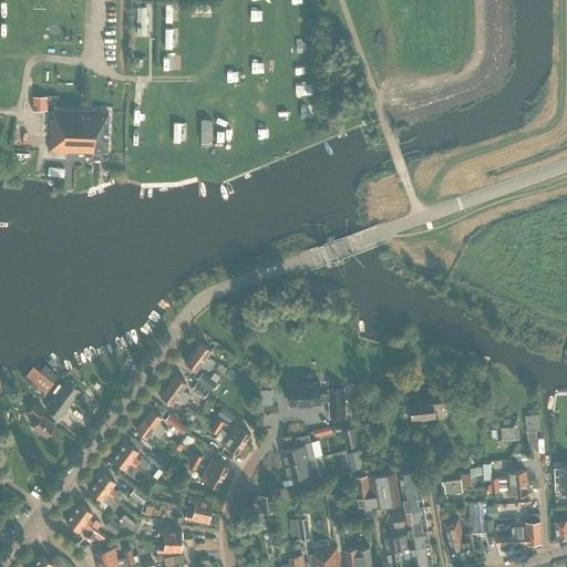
[(138,38),(147,38),(147,6),(138,6),(138,38)]
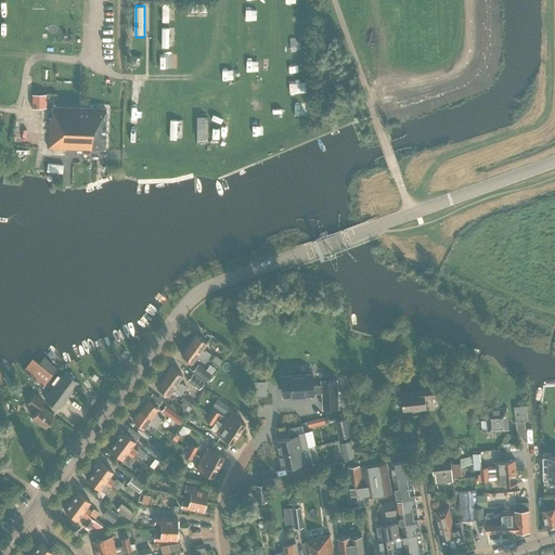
[(208,16),(208,8),(189,8),(188,15),(208,16)]
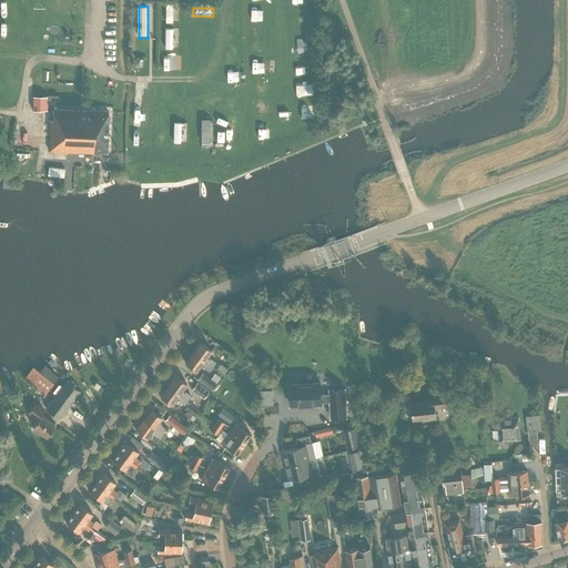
[(307,26),(307,9),(295,9),(295,26),(307,26)]
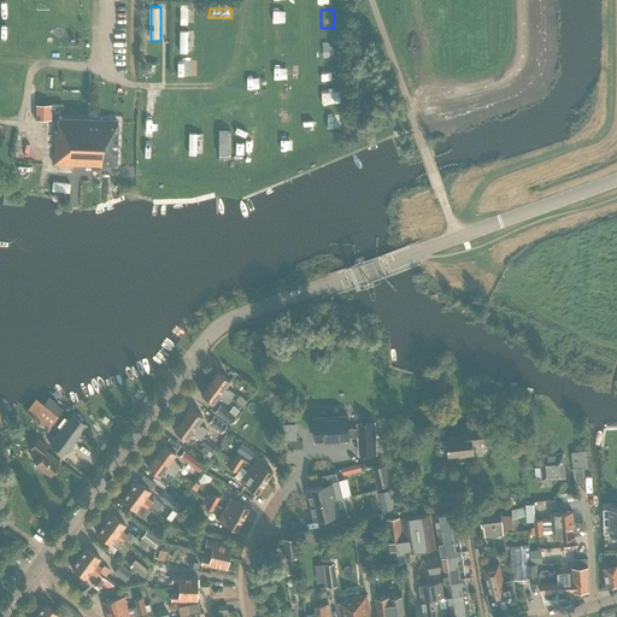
[(36,110),(37,125),(53,125),(53,110),(36,110)]
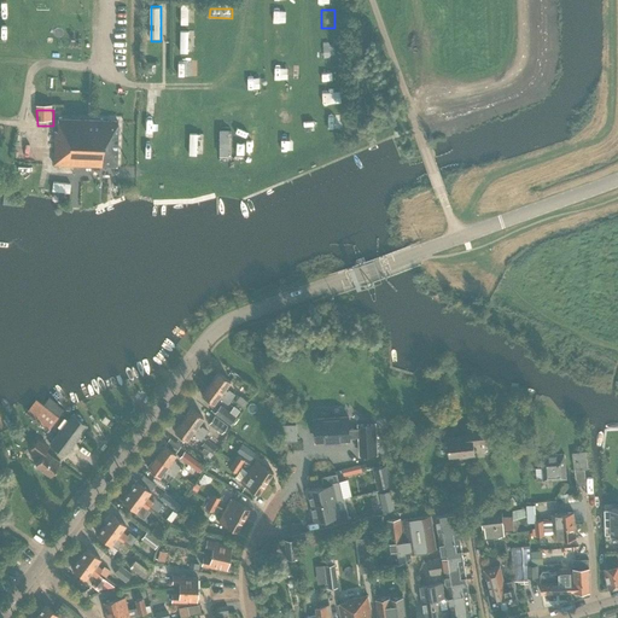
[(332,127),(342,127),(343,115),(332,115),(332,127)]
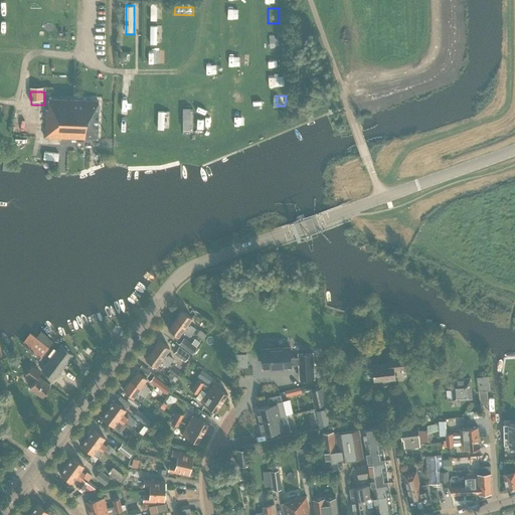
[(44,139),(97,140),(98,102),(47,101),(47,111),(45,111),(44,139)]
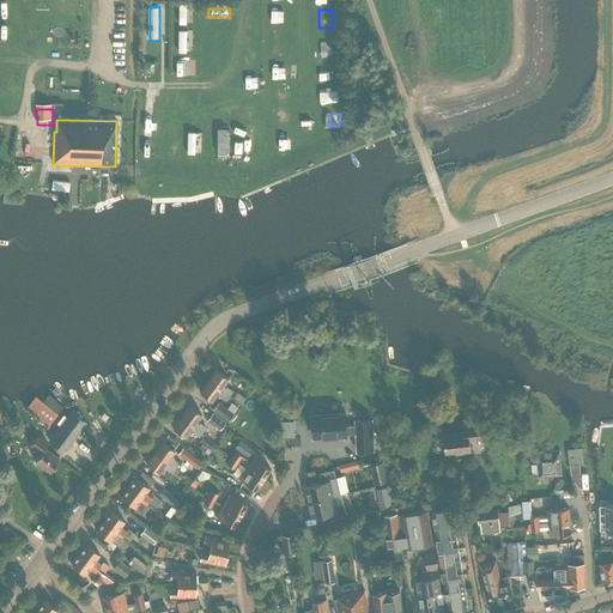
[(229,133),(219,133),(218,161),(229,161),(229,133)]
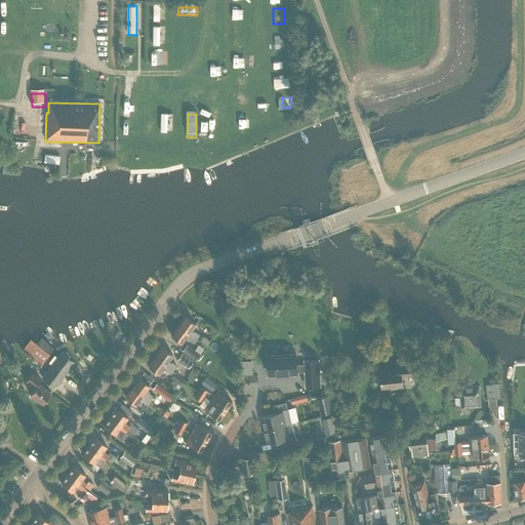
[(44,165),(59,168),(62,158),(46,155),(44,165)]
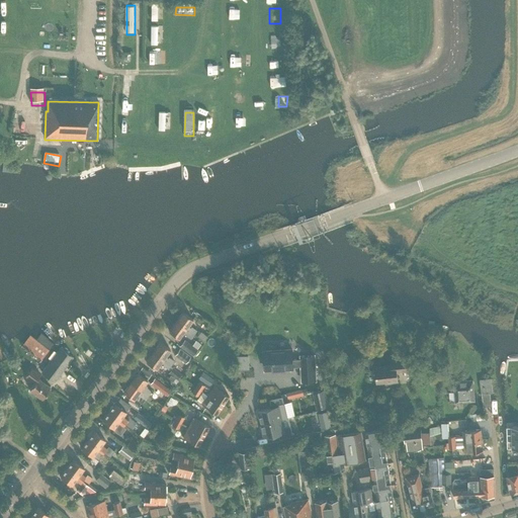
[(192,320),(182,312),(175,322),(193,335),(196,331),(191,327),(190,328),(187,326),(192,320)]
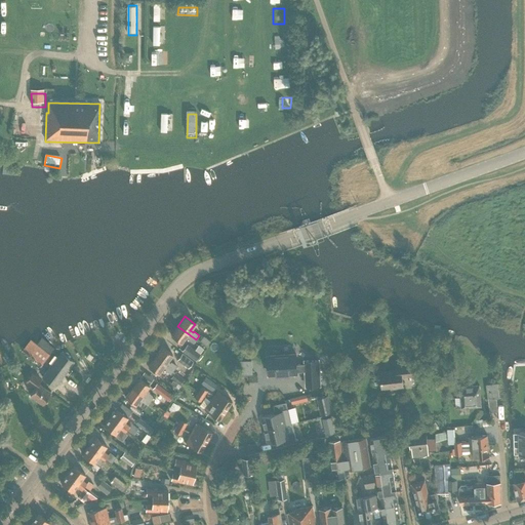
[(202,330),(212,337),(216,332),(206,324),(202,330)]
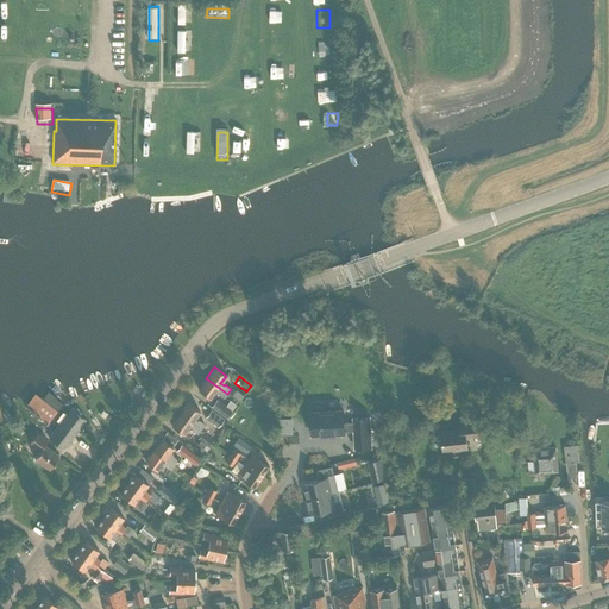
[(224,399),(227,394),(206,378),(198,389),(209,397),(215,390),(219,393),(218,394),(224,399)]
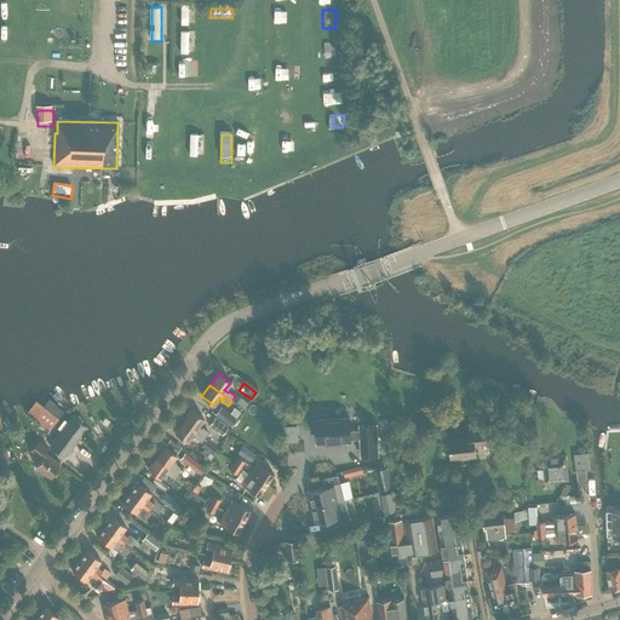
[(240,396),(235,402),(244,408),(248,402),(246,401),(240,396)]
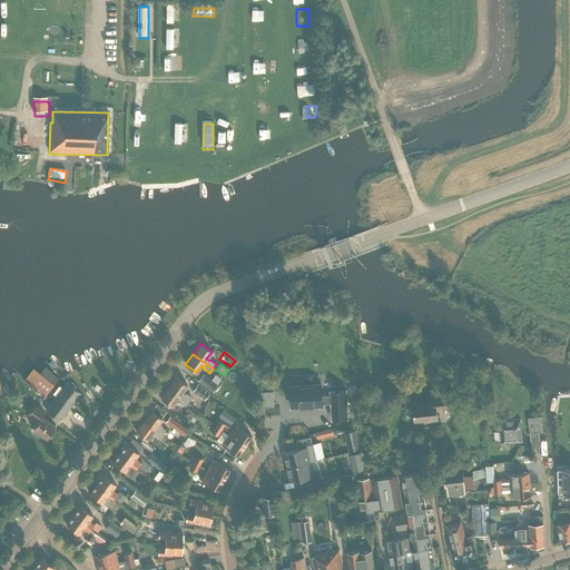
[(32,369),(25,380),(45,395),(53,385),(32,369)]
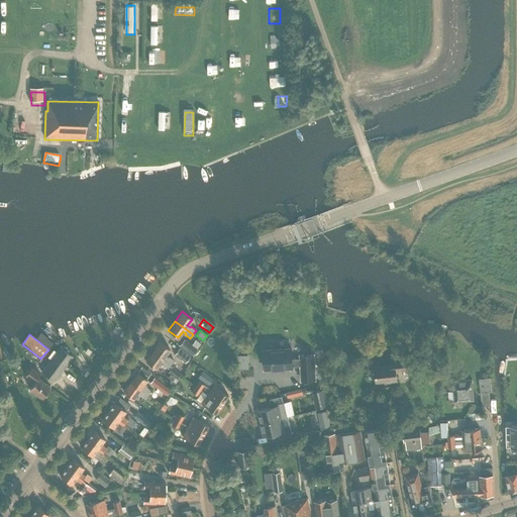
[(181,346),(193,355),(197,349),(185,340),(181,346)]
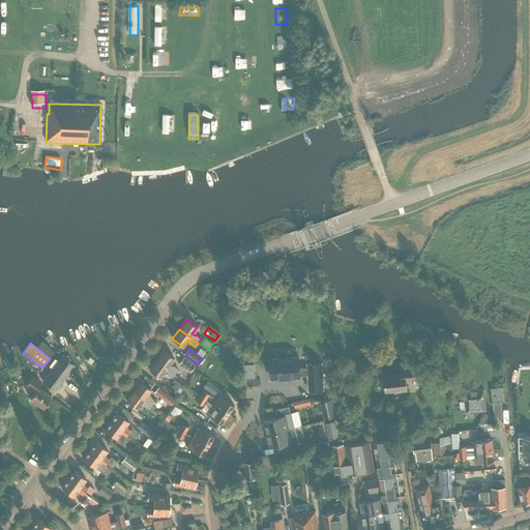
[(174,358),(164,350),(156,360),(175,374),(178,370),(173,365),(172,366),(169,364),(174,358)]
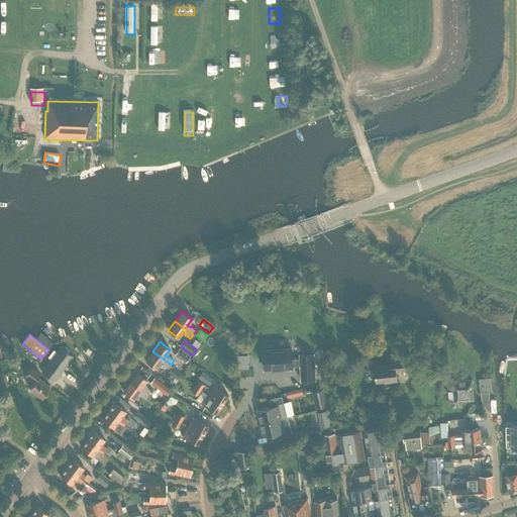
[(41,372),(55,381),(73,356),(60,346),(41,372)]
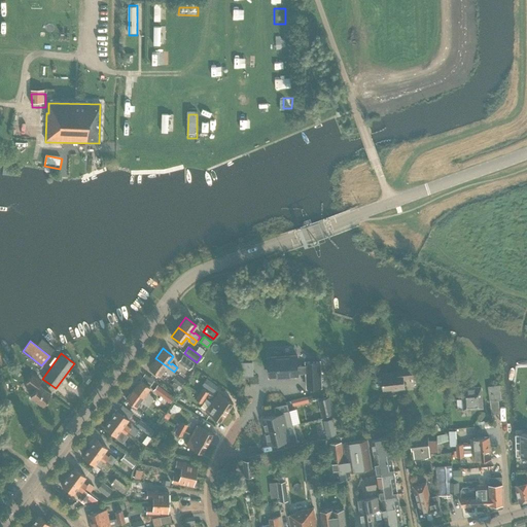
[(177,361),(187,369),(192,362),(182,355),(177,361)]
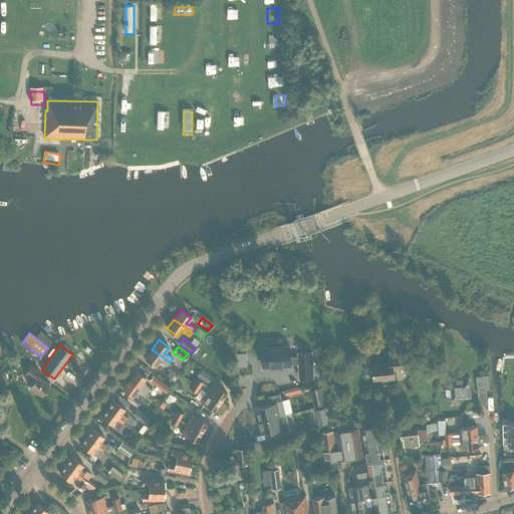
[(290,347),(262,348),(263,367),(291,365),(291,364),(299,364),(299,378),(313,377),(312,352),(298,353),(298,356),(290,357),(290,347)]
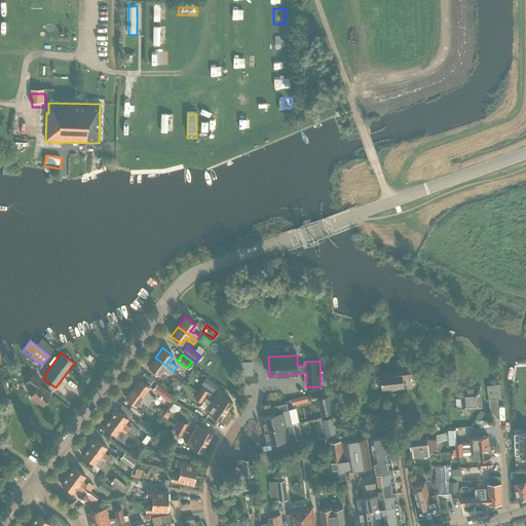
[(171,375),(174,371),(155,358),(148,367),(158,374),(163,368),(166,370),(165,371),(171,375)]
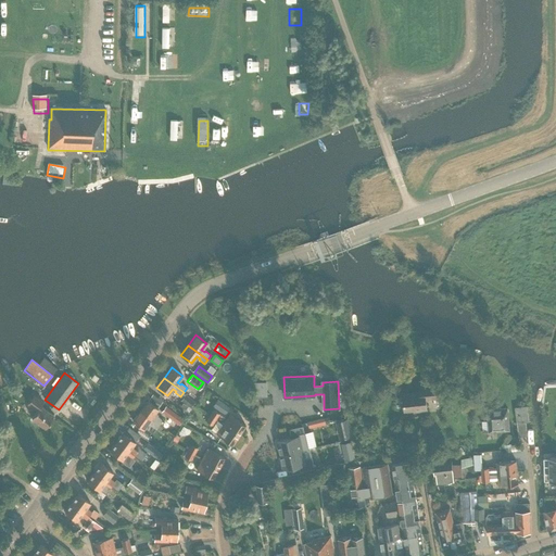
[(427,411),(426,400),(444,397),(442,384),(419,387),(420,392),(403,394),(404,411),(417,409),(418,412),(427,411)]
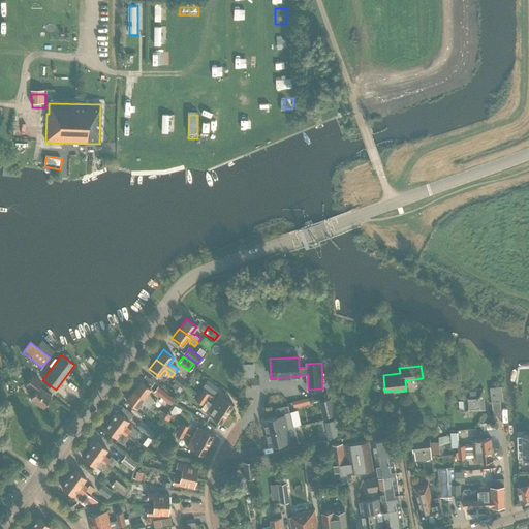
[(259,373),(252,387),(257,390),(265,376),(259,373)]
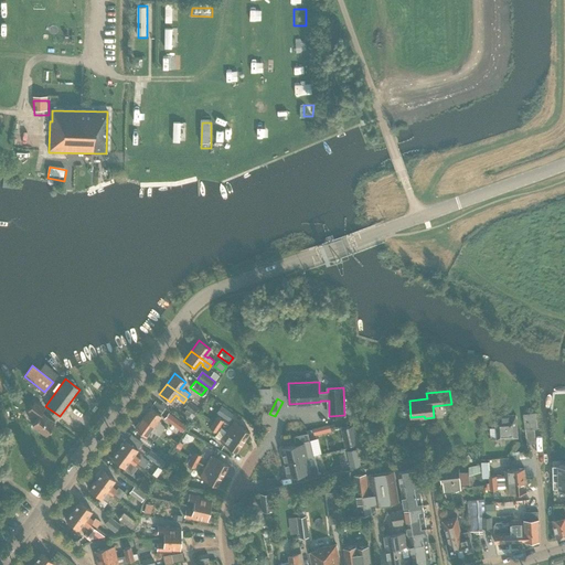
[(184,407),(194,414),(198,408),(189,401),(184,407)]
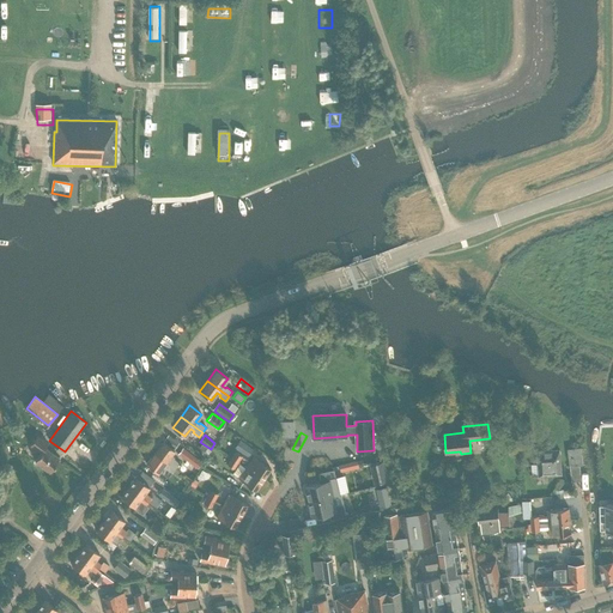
[(35,461),(49,472),(59,459),(44,448),(48,444),(37,436),(30,445),(41,453),(35,461)]
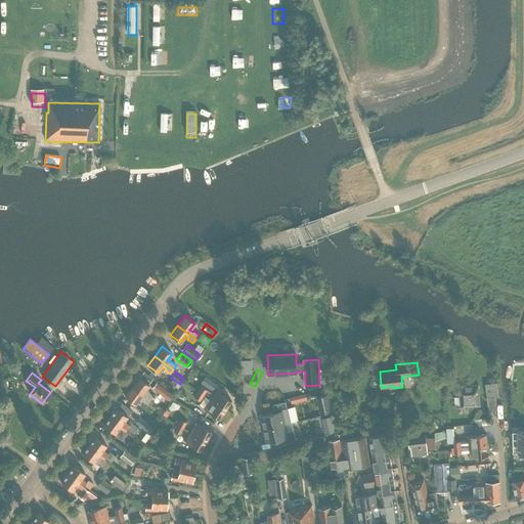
[(201,383),(212,390),(217,384),(206,376),(201,383)]
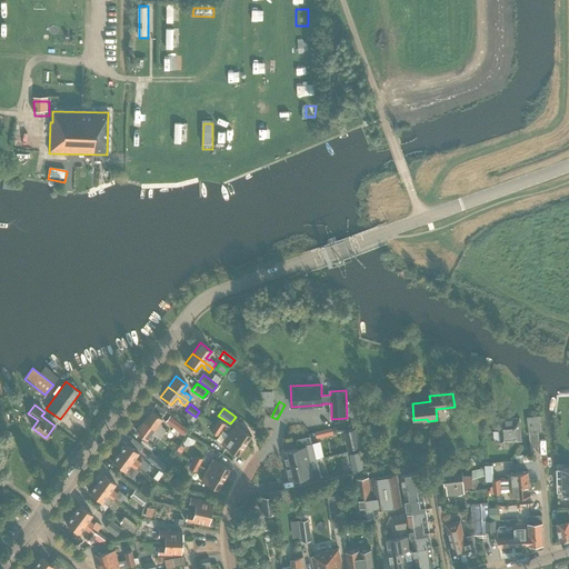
[(162,418),(151,410),(143,420),(163,435),(167,430),(160,426),(160,427),(157,425),(162,418)]
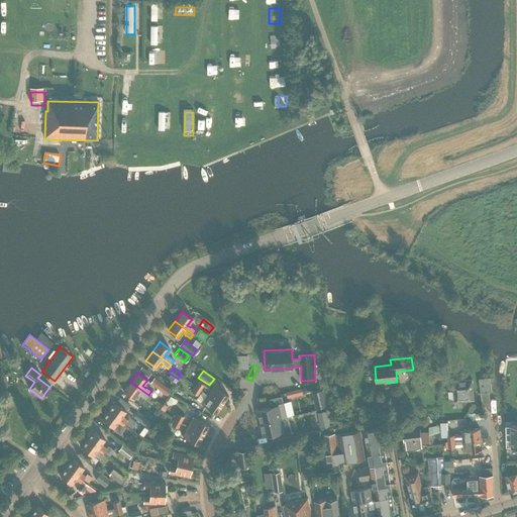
[(153,378),(149,383),(166,395),(168,397),(172,391),(171,390),(170,389),(153,378)]
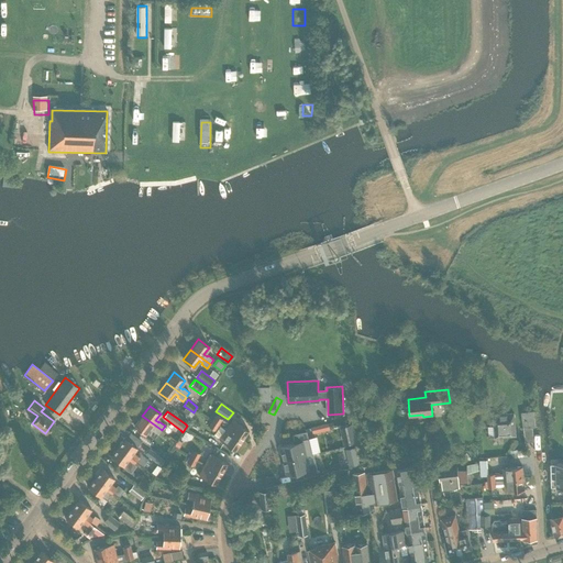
[(536,411),(520,412),(521,437),(537,435),(536,411)]
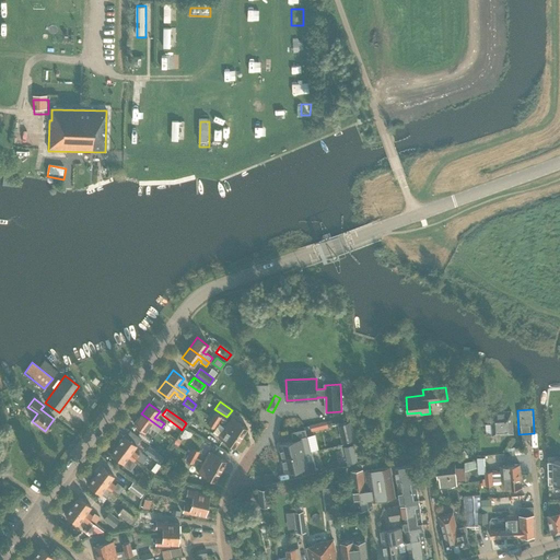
[(490,413),(492,435),(513,433),(511,411),(490,413)]
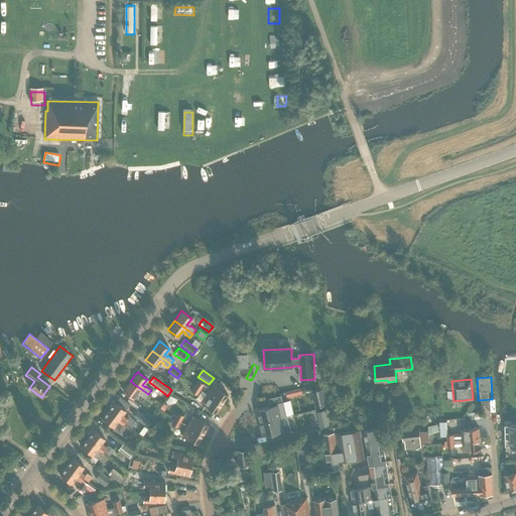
[(139,394),(145,398),(148,394),(130,381),(123,391),(133,398),(137,391),(140,393),(139,394)]
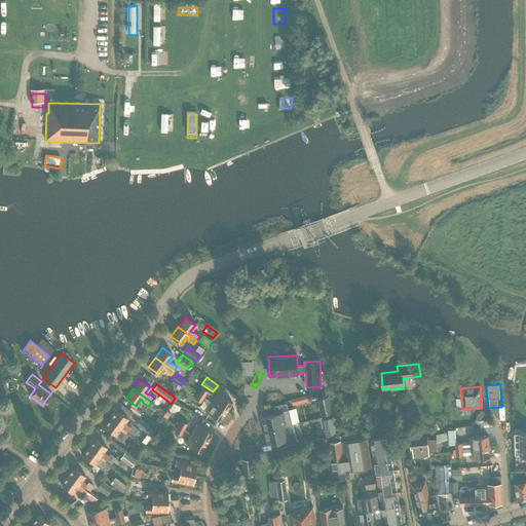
[(201,388),(198,392),(199,392),(201,395),(204,397),(208,391),(201,388)]
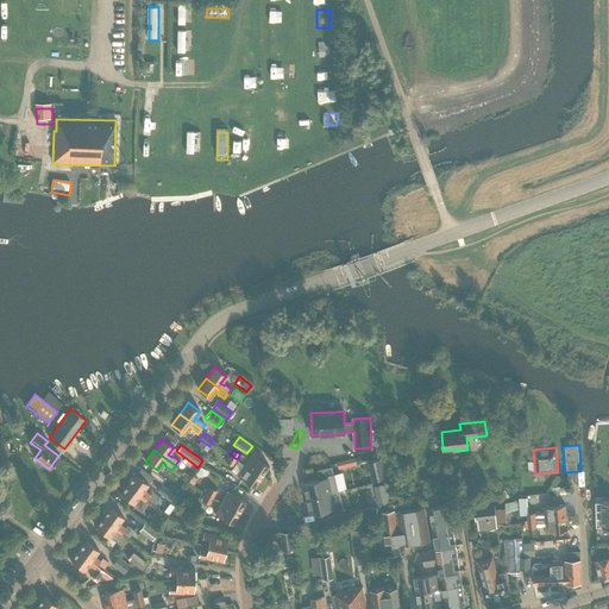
[(206,460),(213,465),(217,459),(209,454),(206,460)]
